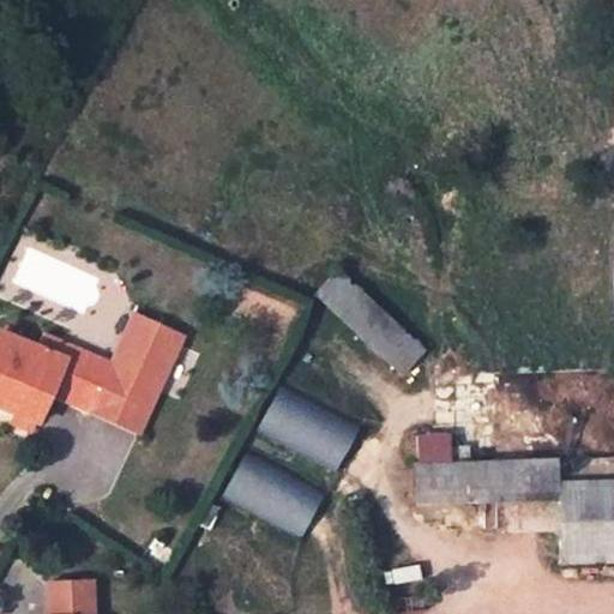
[(232,0),(230,2),(229,4),(229,7),(232,11),(234,11),(238,11),(240,8),(241,6),(241,5),(239,1),(236,0),(232,0)]
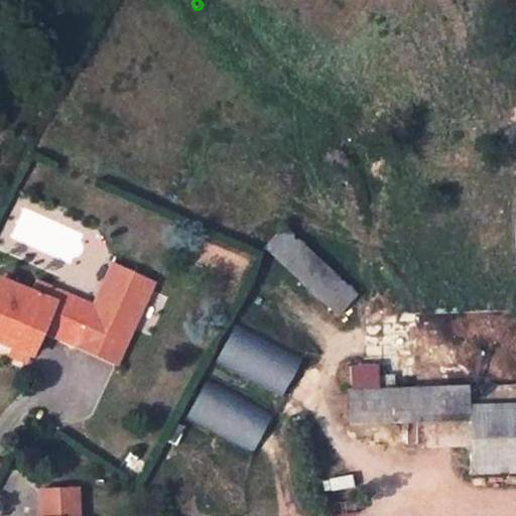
[(284,227),(264,248),(337,316),(358,294),(284,227)]
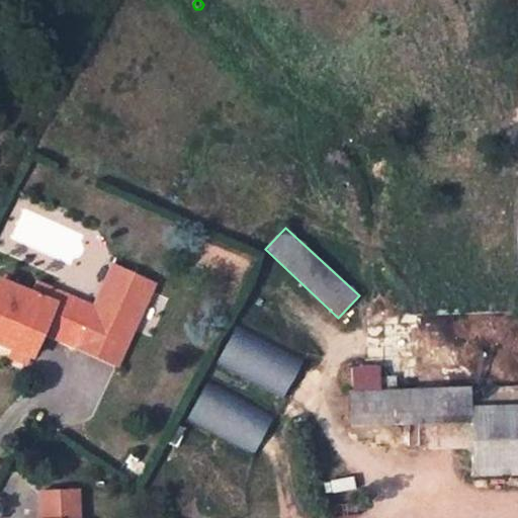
[(0,344),(11,349),(28,356),(31,357),(42,332),(76,346),(86,324),(93,307),(35,283),(30,296),(0,283),(0,344)]
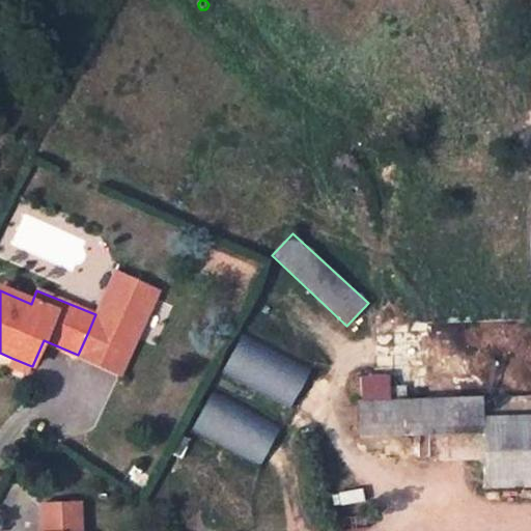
[(136,332),(95,314),(88,332),(130,348),(136,332)]
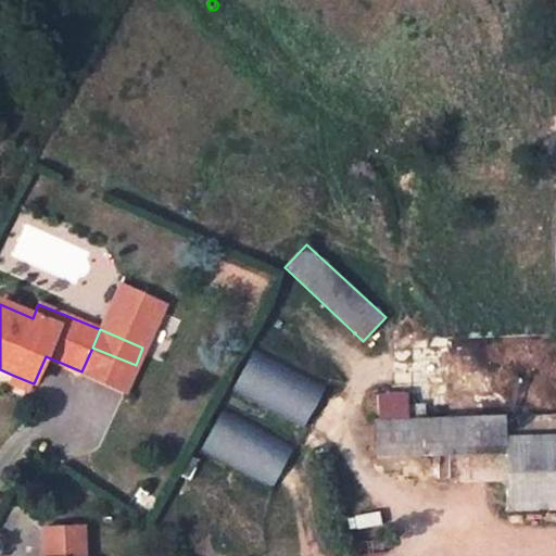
[(256,345),(232,390),(302,428),(327,383),(256,345)]
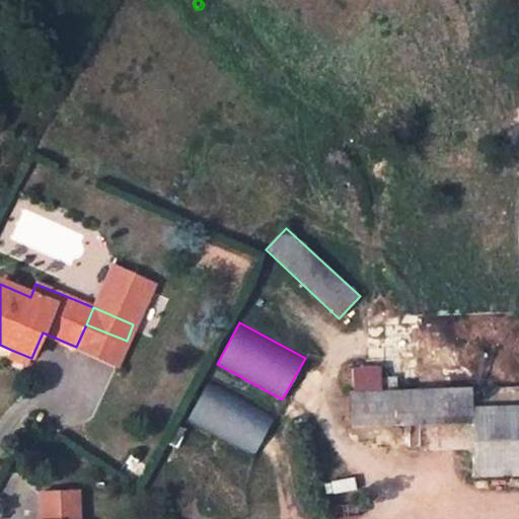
[(127,341),(86,324),(76,347),(117,364),(127,341)]
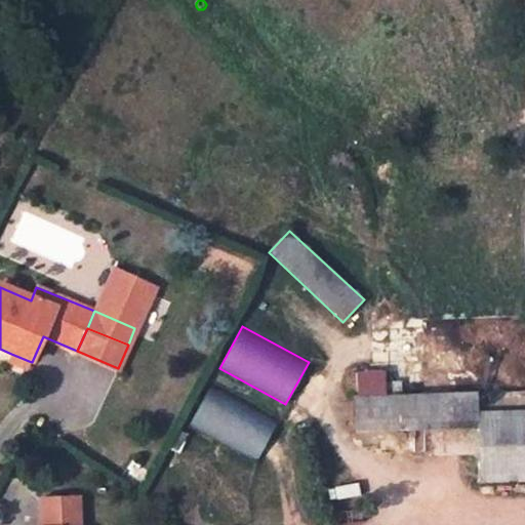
[(29,361),(11,354),(9,360),(26,367),(29,361)]
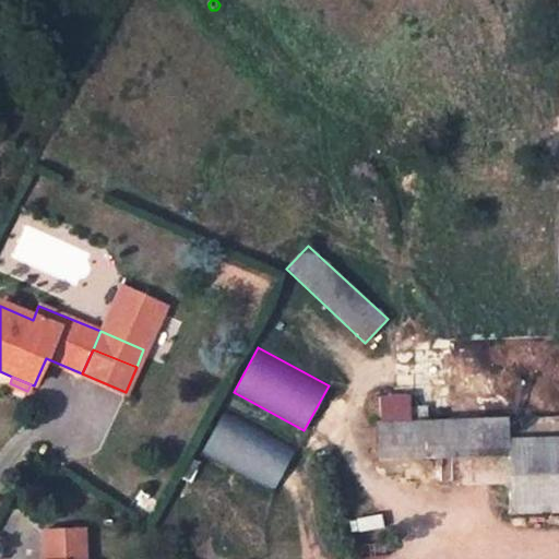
[(377,392),(379,459),(509,455),(508,442),(507,418),(412,420),(411,390),(377,392)]
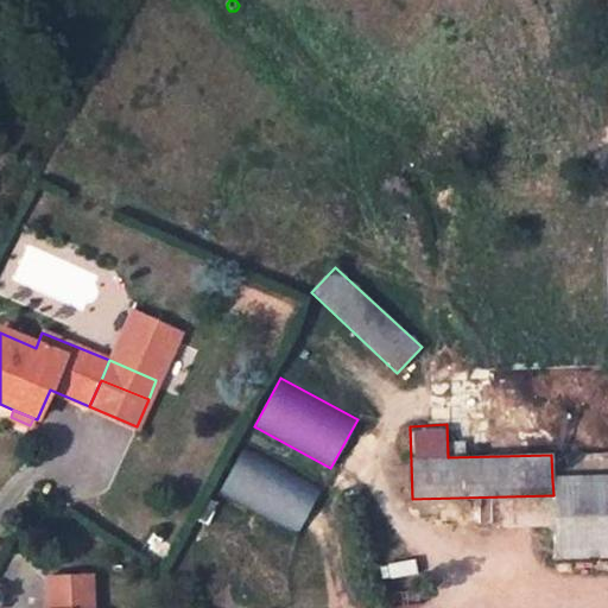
[(244,448),(219,494),(296,536),(321,488),(244,448)]
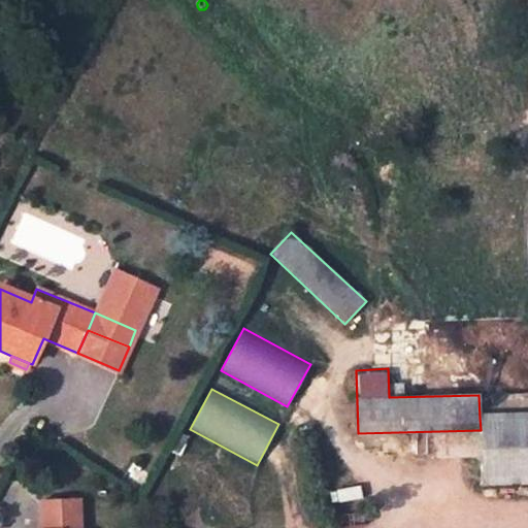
[(527,416),(480,418),(481,430),(482,485),(527,483),(527,416)]
